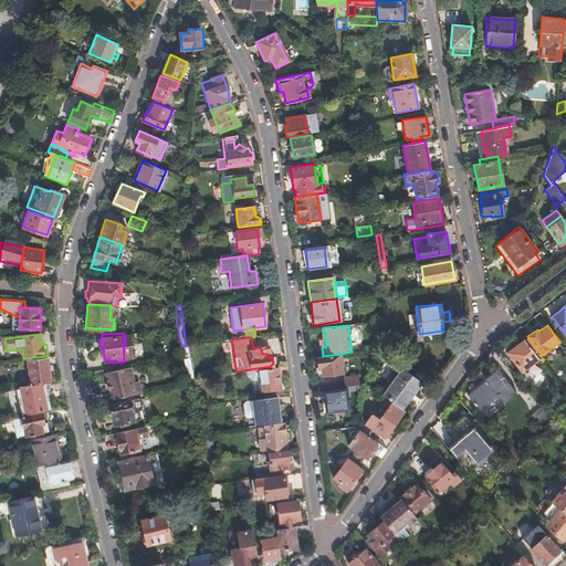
[(522,369),(538,357),(526,338),(509,352),(522,369)]
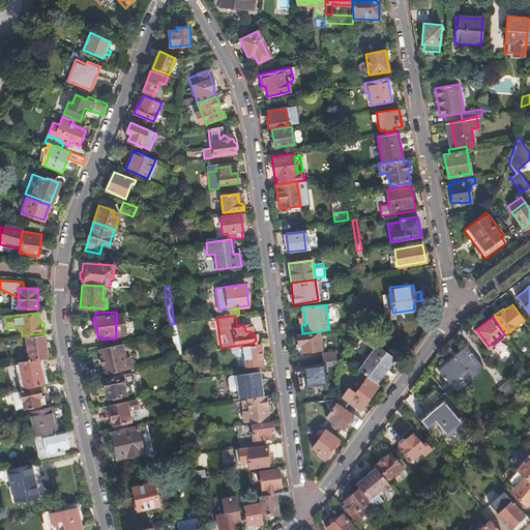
[(174,324),(170,324),(171,333),(174,348),(180,347),(176,324),(174,324)]
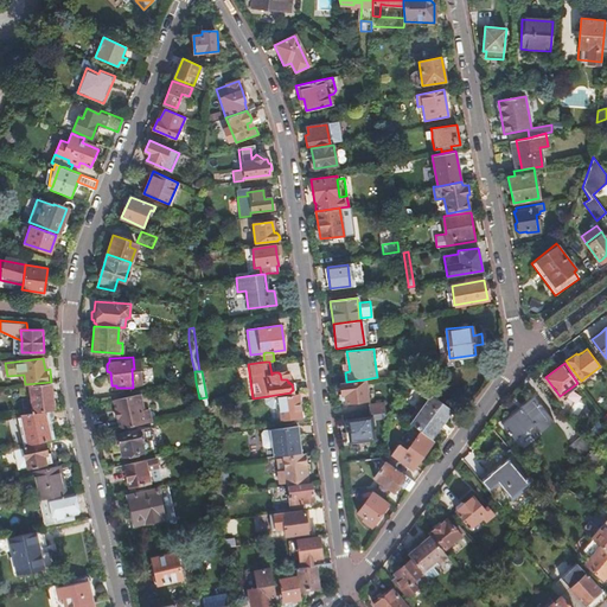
[(346,382),(339,383),(340,394),(344,394),(344,397),(345,403),(366,400),(364,379),(346,382)]
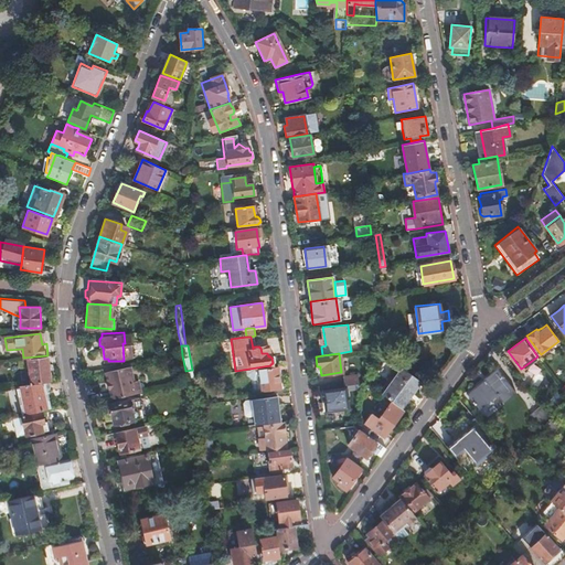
[(48,356),(18,360),(19,369),(29,366),(32,384),(43,383),(48,382),(52,381),(51,379),(50,371),(48,356)]
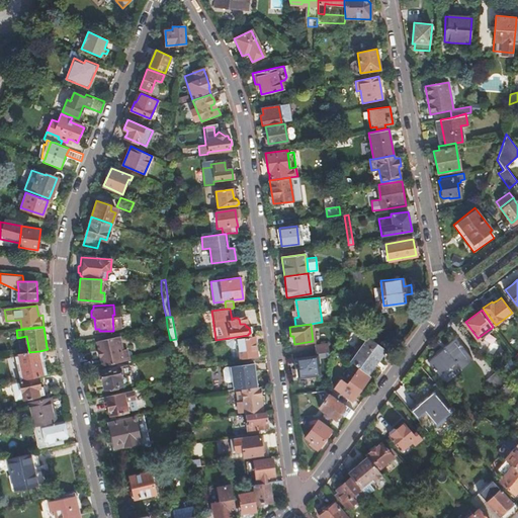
[(170,340),(168,328),(161,329),(163,338),(165,338),(168,351),(172,349),(171,347),(170,340)]
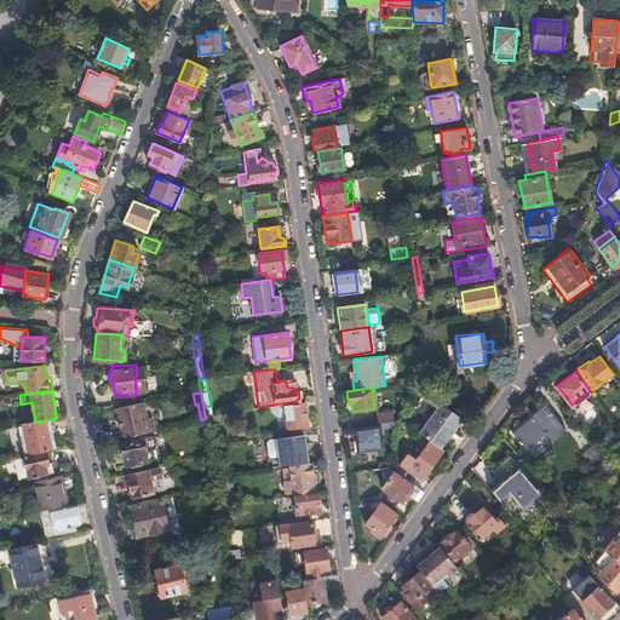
[(122,437),(145,431),(155,430),(151,417),(147,418),(143,402),(122,406),(116,407),(122,437)]
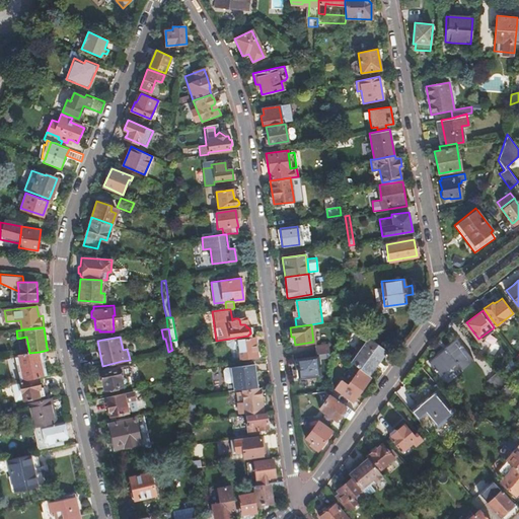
[(254,337),(237,339),(239,359),(256,357),(254,337)]
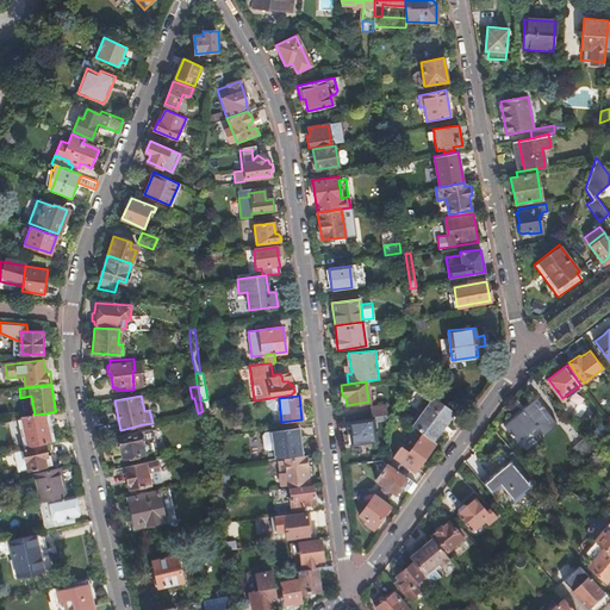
[(418,430),(433,440),(441,429),(447,433),(452,428),(446,423),(454,412),(434,397),(411,425),(415,428),(418,430)]
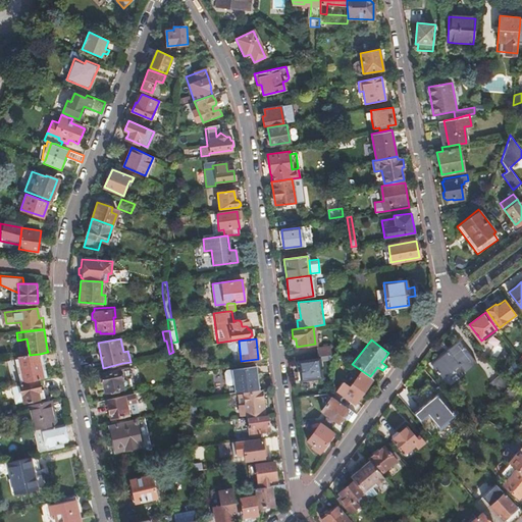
[(432,363),(440,373),(444,371),(447,374),(459,364),(465,372),(476,363),(459,341),(432,363)]
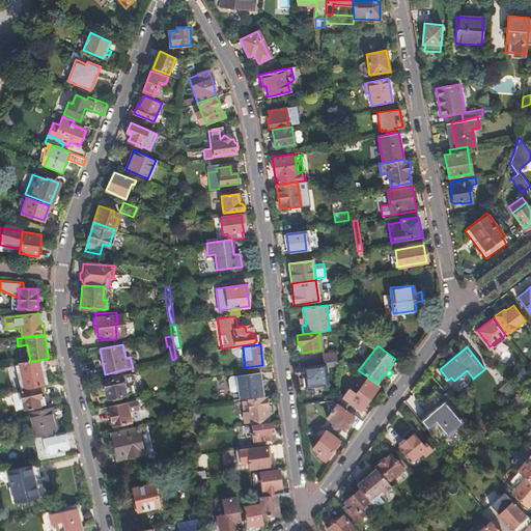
[(320,354),(322,363),(336,361),(335,353),(320,354)]
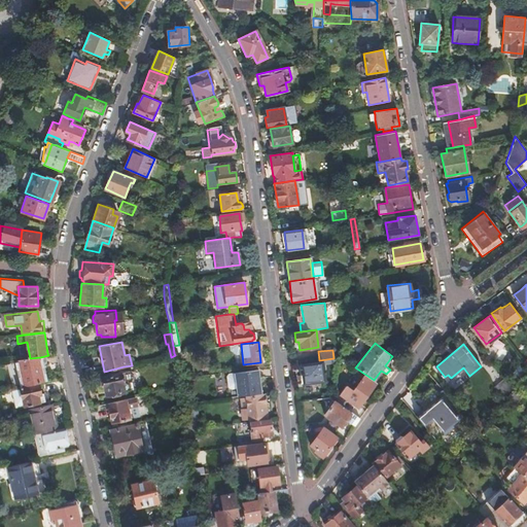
[(44,356),(40,357),(45,382),(49,382),(44,356)]
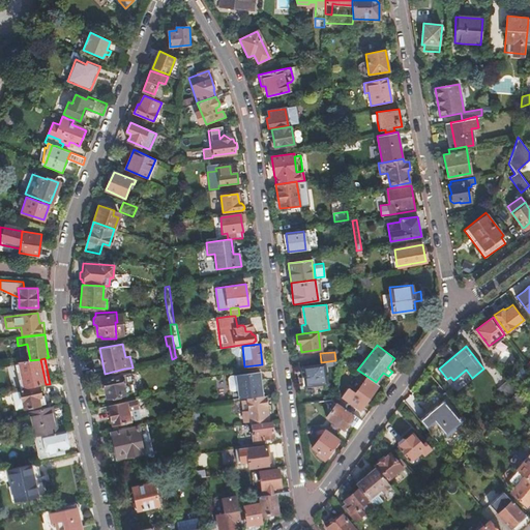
[(30,360),(21,362),(27,388),(46,384),(40,359),(30,360)]
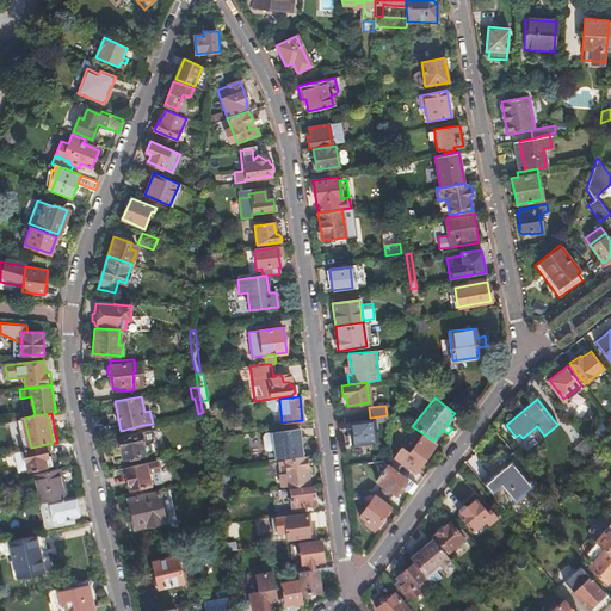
[(374,420),(346,424),(349,440),(352,440),(352,445),(376,442),(374,420)]
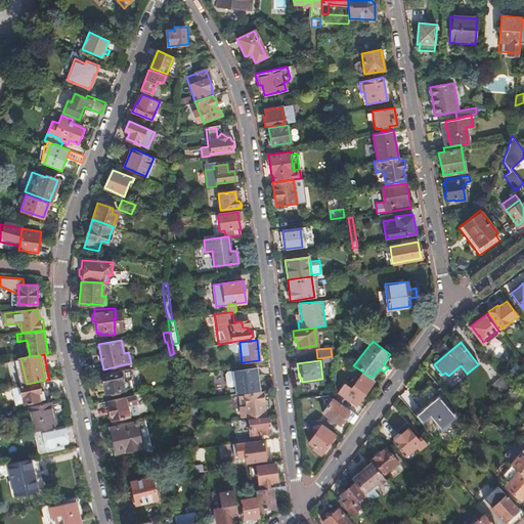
[(129,367),(102,374),(104,382),(106,392),(133,386),(129,367)]
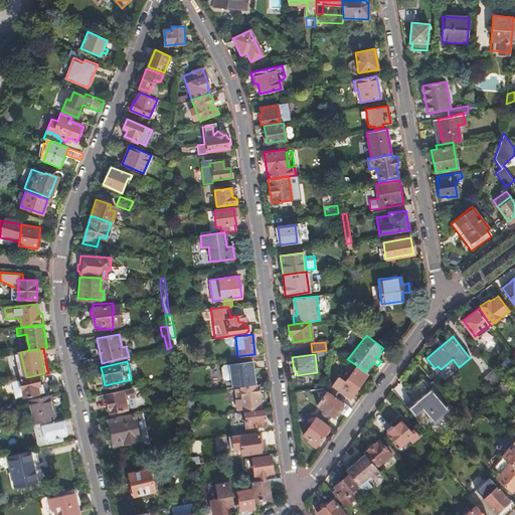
[(345,375),(353,363),(350,361),(342,372),(345,375)]
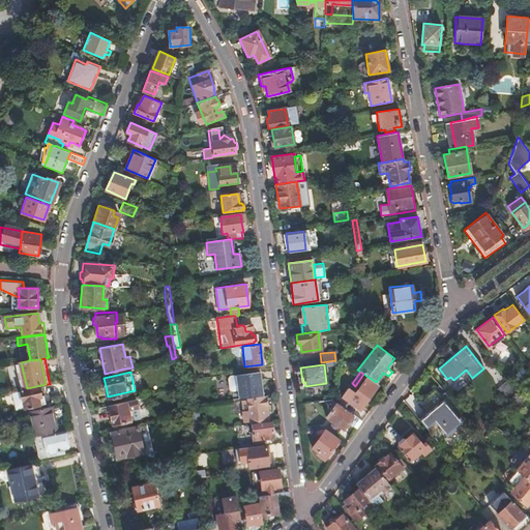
[(239,376),(242,398),(262,395),(259,373),(239,376)]
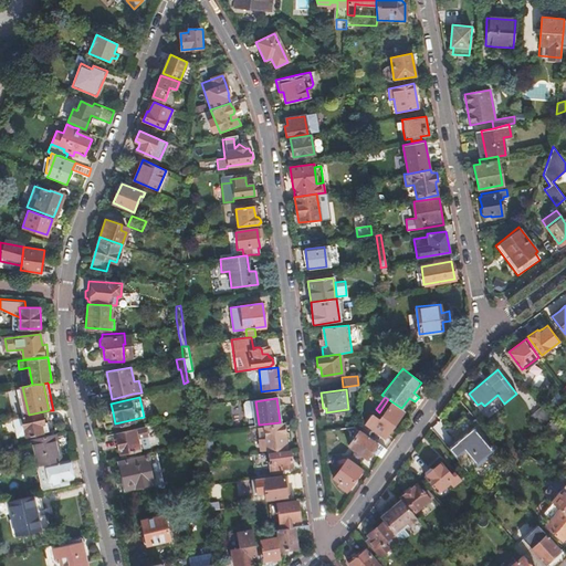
[(554,398),(549,401),(555,408),(559,405),(554,398)]
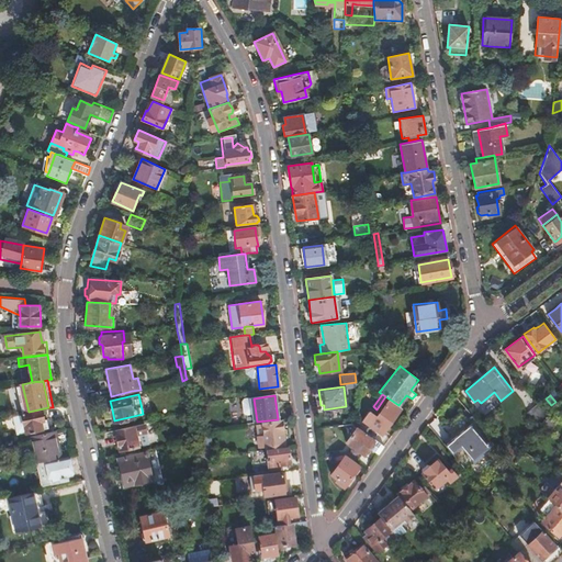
[(394,411),(398,405),(385,396),(377,409),(369,419),(374,424),(369,430),(379,438),(396,413),(394,411)]
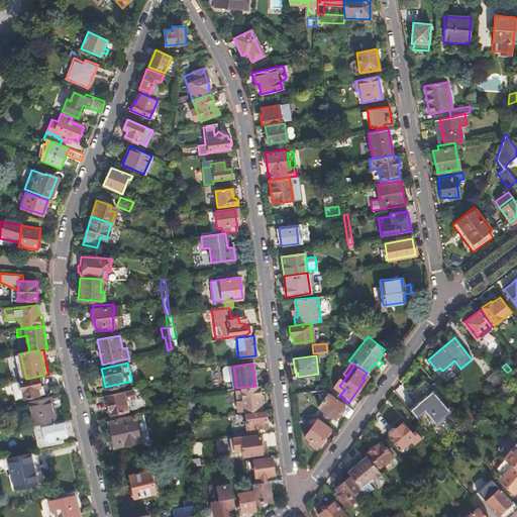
[(494,371),(495,372),(503,383),(507,378),(499,368),(494,371)]
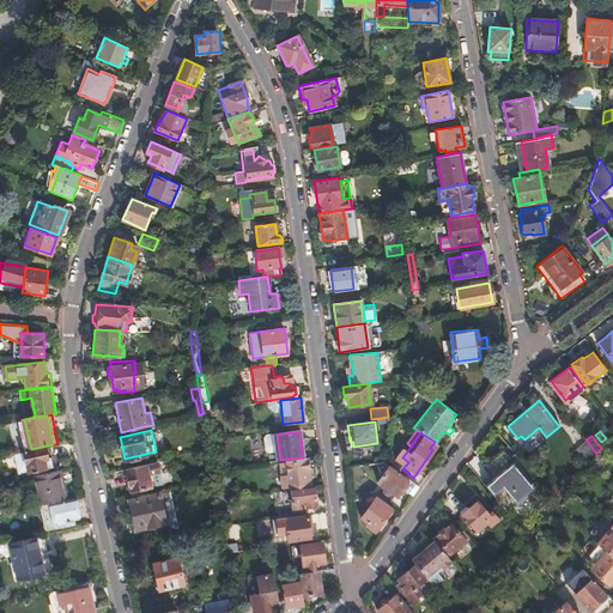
[(596,454),(587,441),(576,449),(589,465),(596,454)]
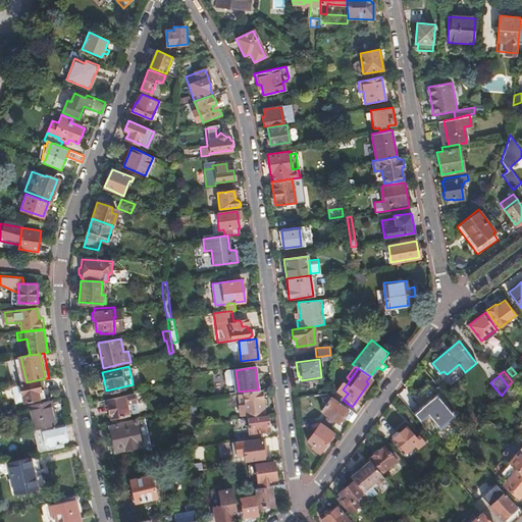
[(46,398),(44,389),(42,389),(40,382),(20,386),(24,403),(46,398)]
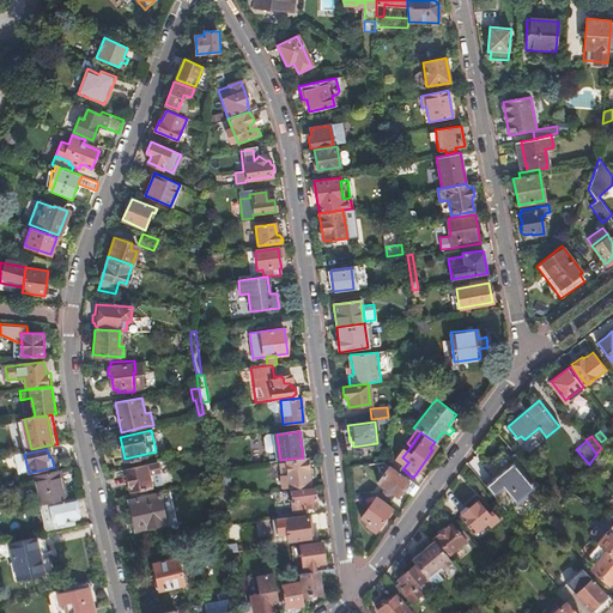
[(606,460),(596,454),(589,465),(600,471),(606,460)]
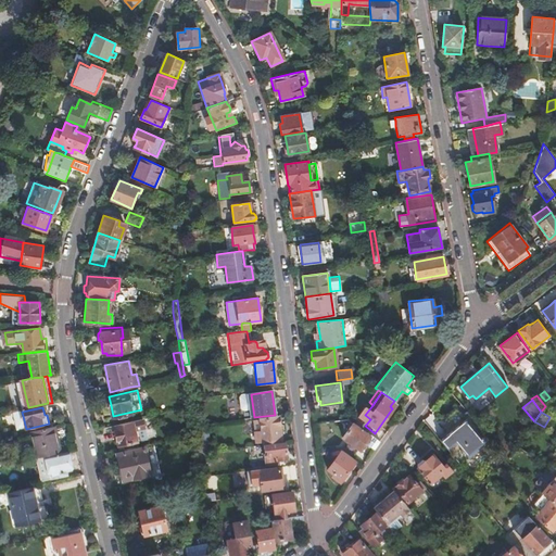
[(54,414),(47,415),(49,424),(57,422),(54,414)]
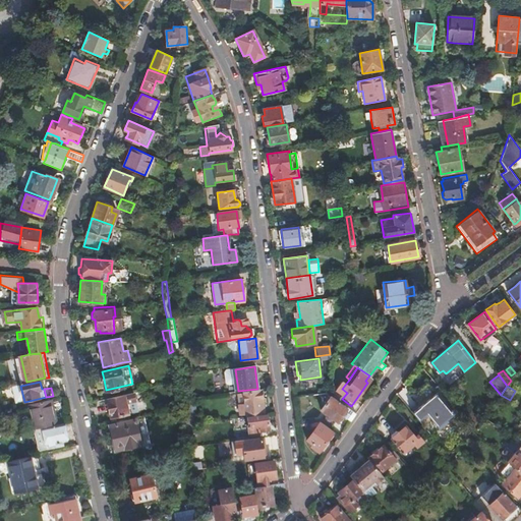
[(413,414),(430,435),(439,427),(441,429),(447,424),(446,421),(455,414),(432,388),(428,391),(433,396),(413,414)]
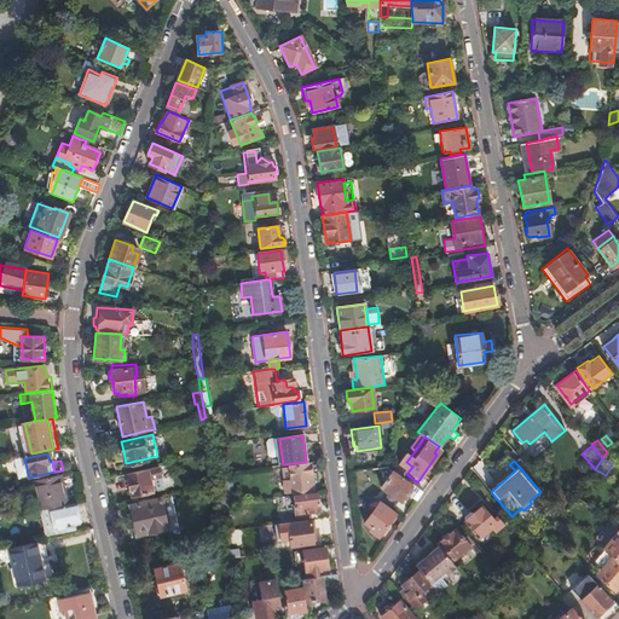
[(288,469),(282,469),(284,492),(313,487),(312,475),(313,474),(312,463),(287,467),(288,469)]
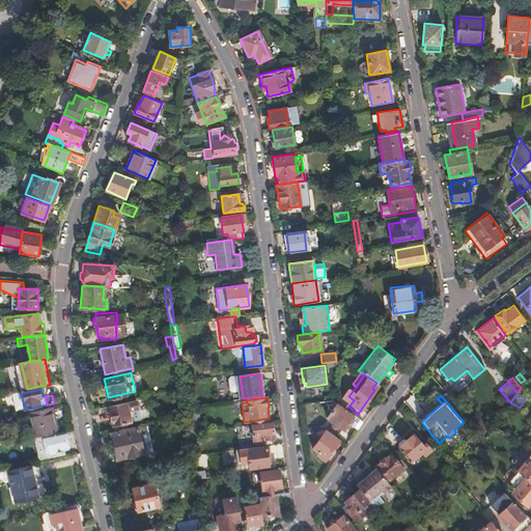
[(127,401),(108,404),(112,421),(115,420),(116,424),(131,421),(127,401)]
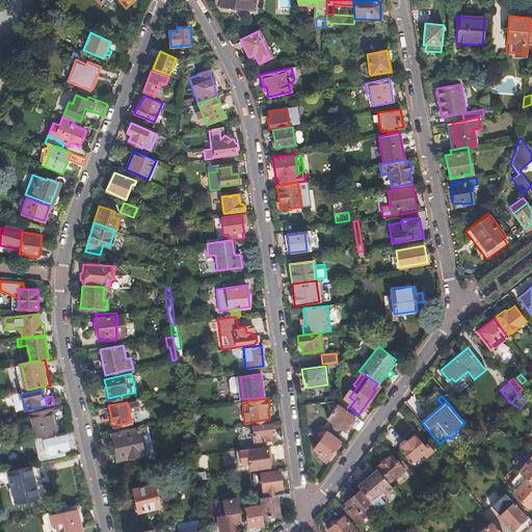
[(363,422),(355,417),(353,418),(337,405),(327,419),(344,431),(349,425),(356,430),(363,422)]
